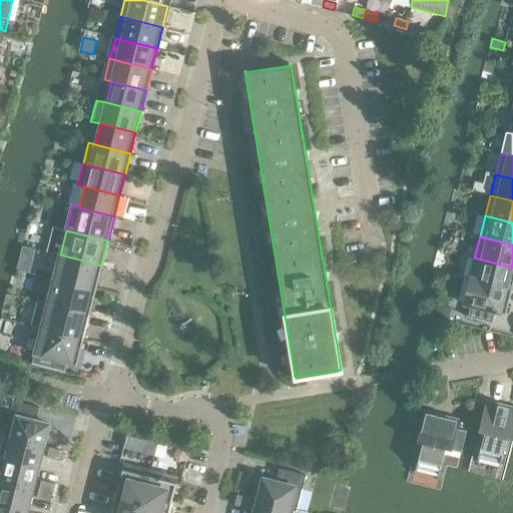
[(23,246),(17,270),(30,274),(36,249),(23,246)]
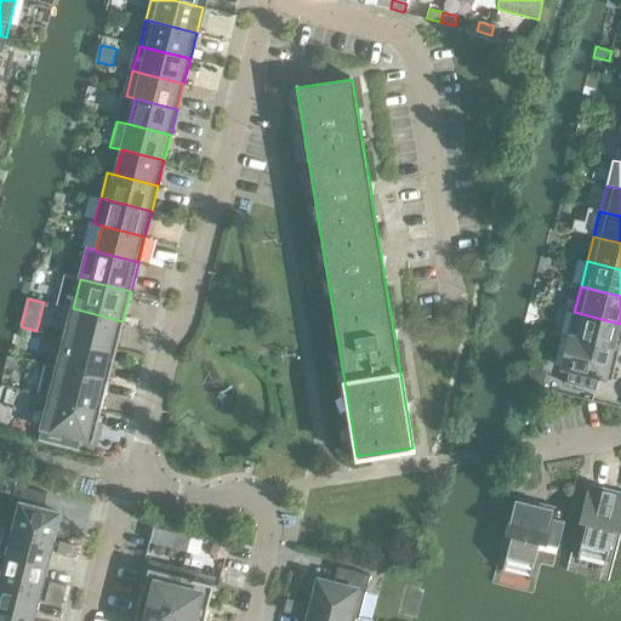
[(115,351),(123,322),(73,308),(64,339),(115,351)]
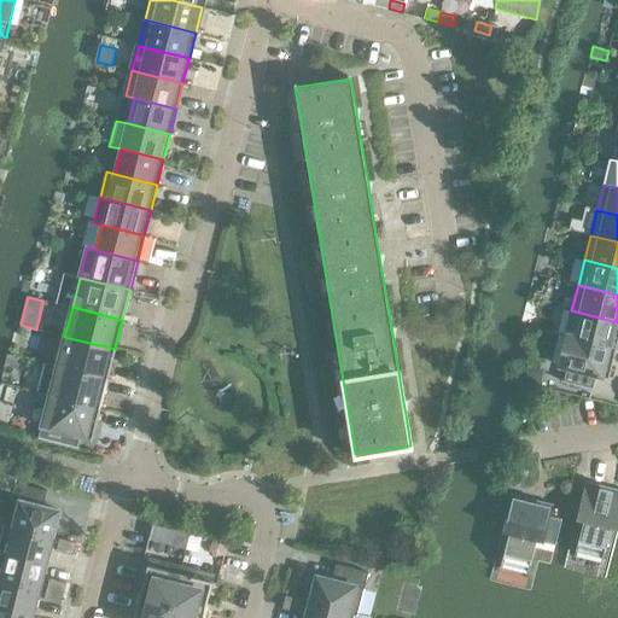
[(617,322),(571,310),(565,336),(616,349),(616,350),(617,350),(617,322)]
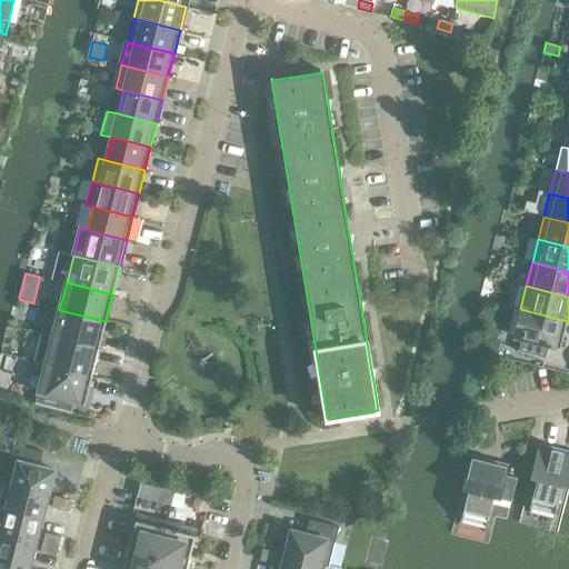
[(560,350),(567,322),(567,321),(520,309),(513,337),(521,339),(519,350),(518,350),(518,351),(546,359),(549,346),(559,348),(559,349),(560,350)]
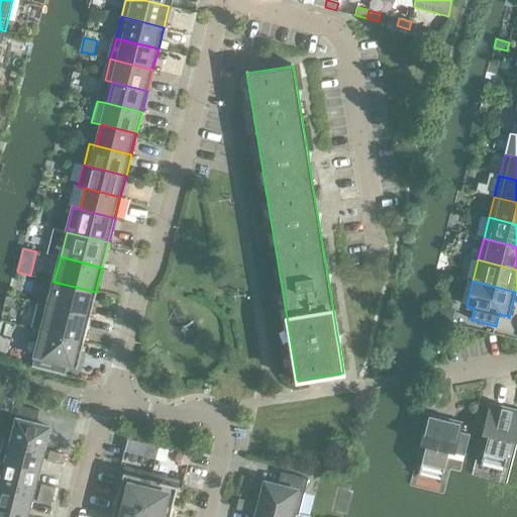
[(90,317),(96,292),(54,282),(47,306),(90,317)]
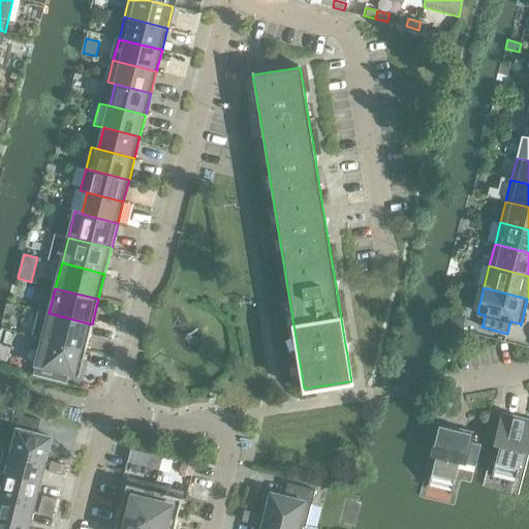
[(86,349),(92,324),(49,313),(38,311),(32,336),(42,338),(86,349)]
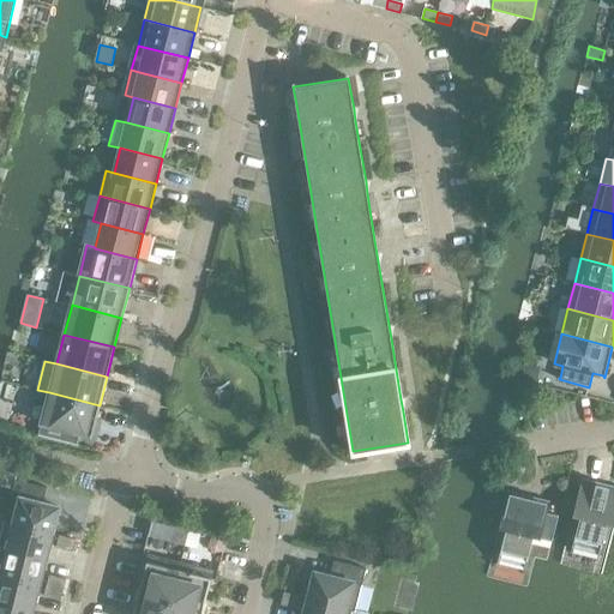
[(91,437),(100,405),(49,392),(38,435),(76,445),(79,433),(91,437)]
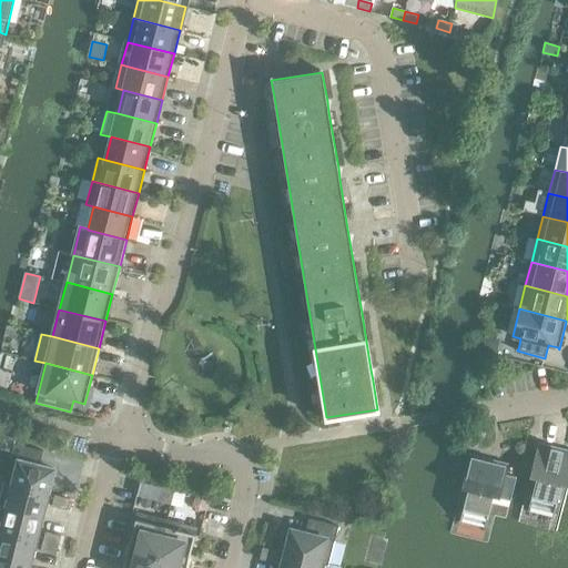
[(14,444),(3,484),(11,486),(12,485),(48,494),(54,469),(40,465),(43,450),(14,444)]
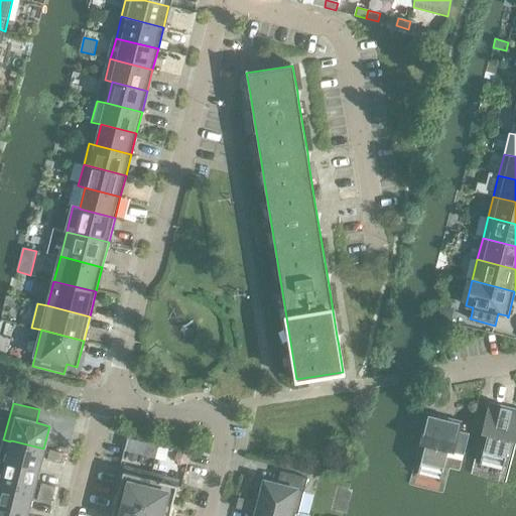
[(488,406),(481,433),(487,434),(479,468),(480,468),(483,459),(503,464),(501,473),(502,473),(510,440),(515,442),(515,441),(515,414),(489,408),(489,406),(488,406)]
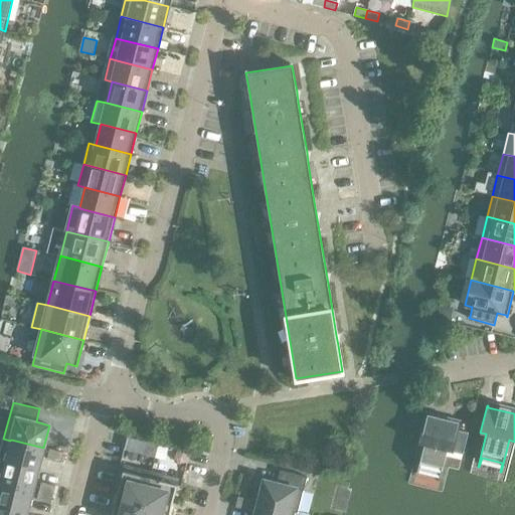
[(463,454),(468,433),(459,430),(460,424),(459,424),(458,425),(425,417),(425,416),(424,415),(417,443),(423,445),(415,477),(417,477),(419,468),(440,473),(438,482),(439,483),(447,450),(463,454)]
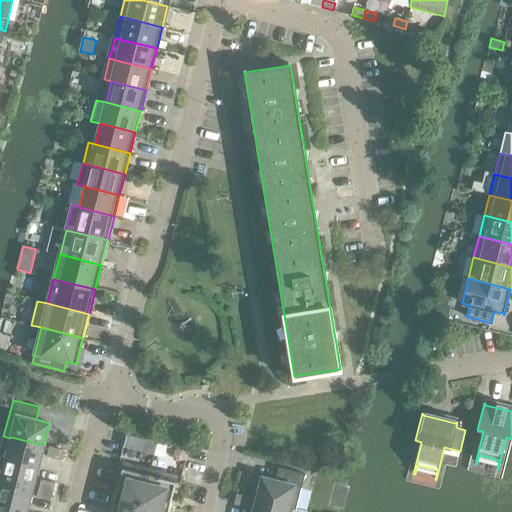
[(126,435),(123,447),(139,450),(142,439),(126,435)]
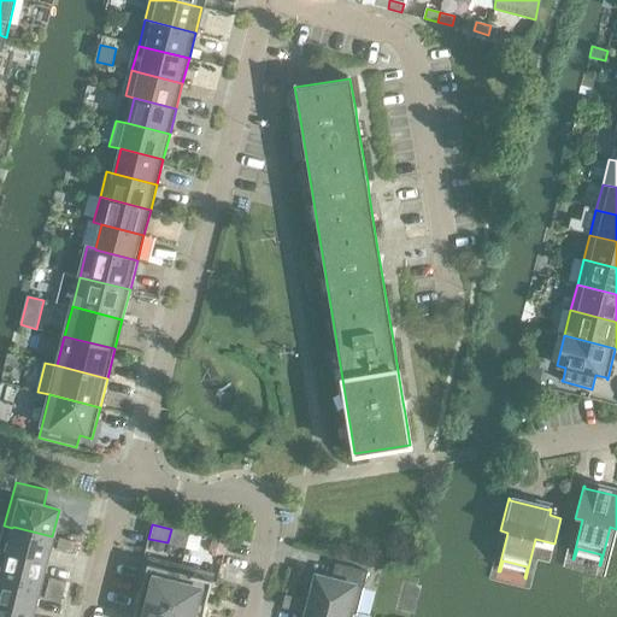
[(46,562),(52,536),(13,527),(12,528),(4,526),(0,541),(0,550),(46,562)]
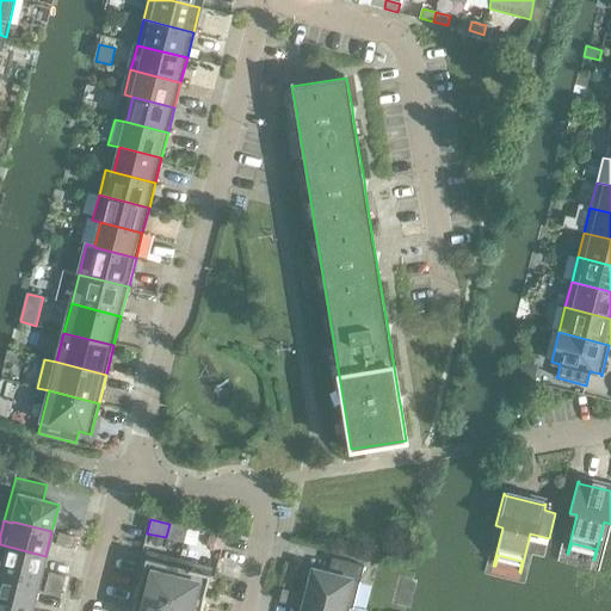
[(187,529),(184,543),(196,545),(199,531),(187,529)]
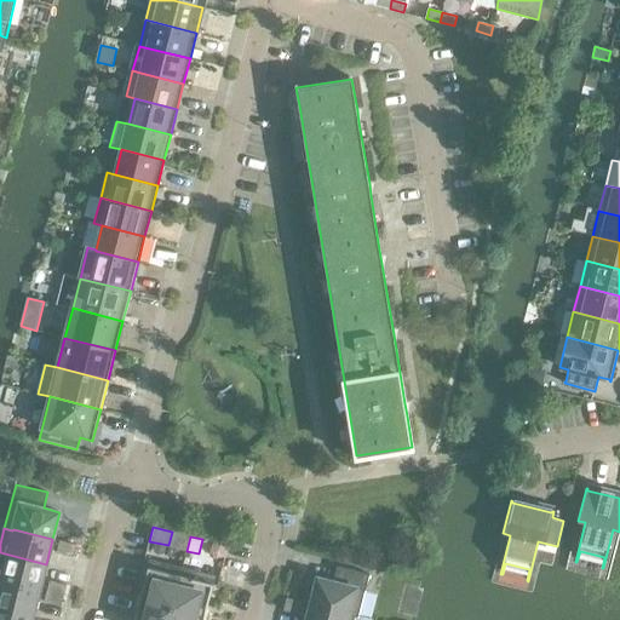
[(59,540),(57,552),(73,557),(76,545),(59,540)]
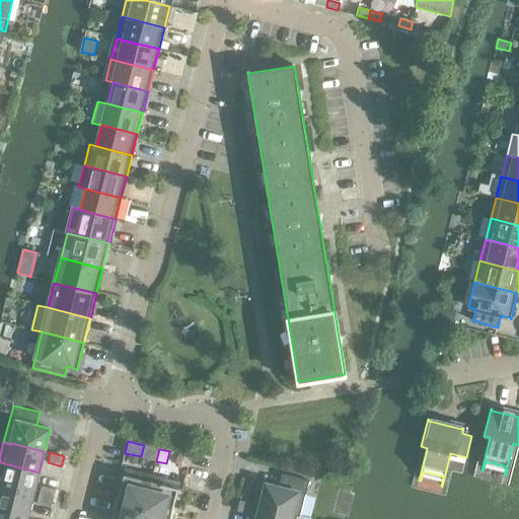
[(0,485),(33,494),(39,472),(0,462),(0,464),(0,485)]
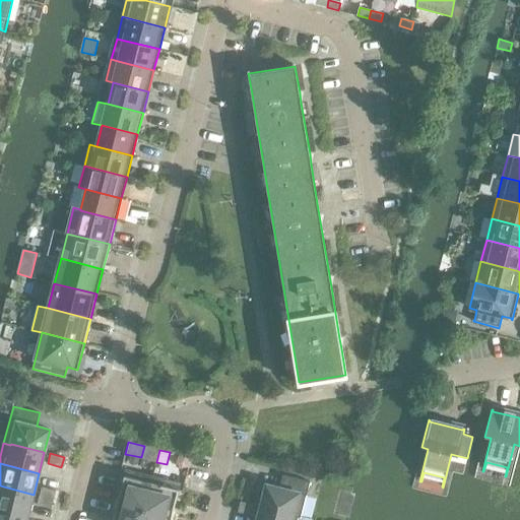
[(126,469),(117,503),(144,510),(153,476),(126,469)]
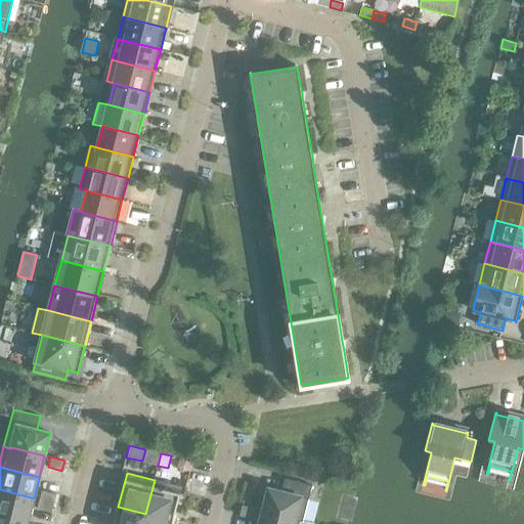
[(268,488),(262,511),(300,520),(300,522),(302,522),(312,485),(285,478),(281,491),(268,488)]
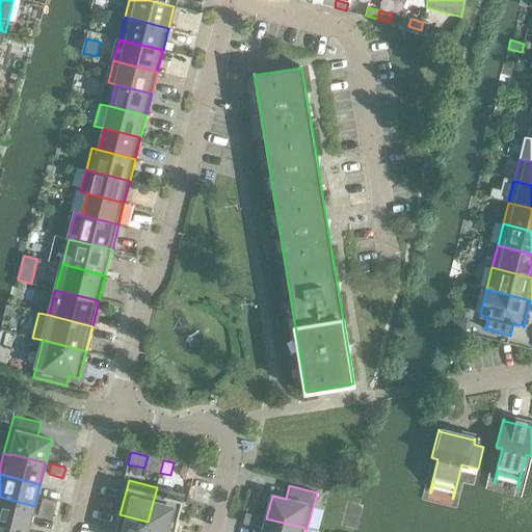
[(184,495),(157,487),(148,522),(176,529),(184,495)]
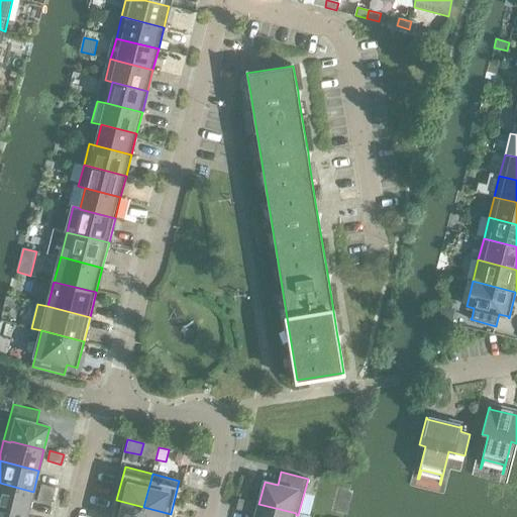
[(33,492),(0,483),(0,506),(27,513),(33,492)]
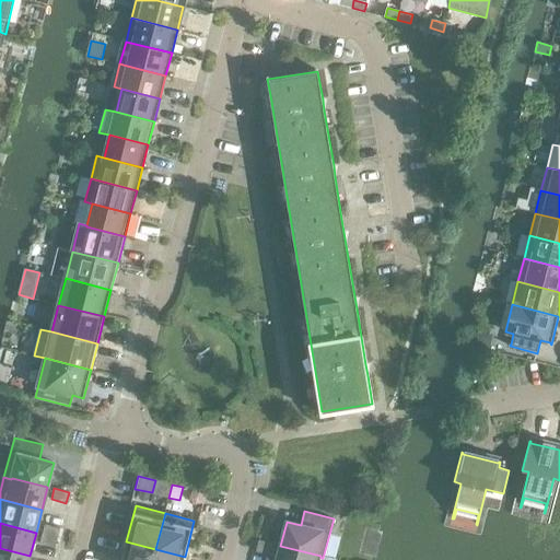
[(45,525),(42,534),(57,538),(60,528),(45,525)]
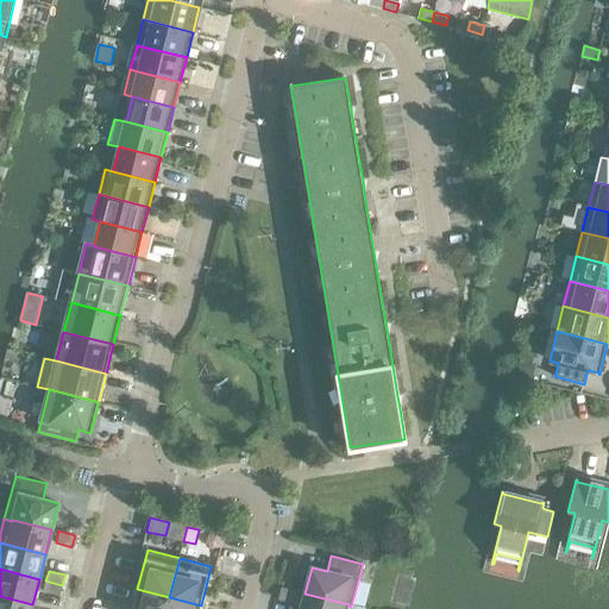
[(60,596),(62,585),(45,581),(43,591),(60,596)]
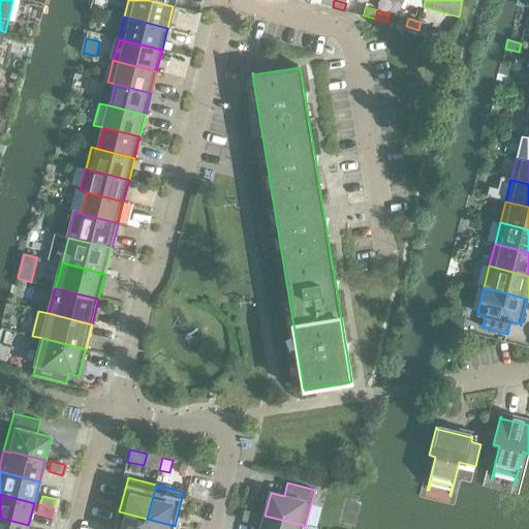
[(258,514),(244,510),(242,521),(256,524),(258,514)]
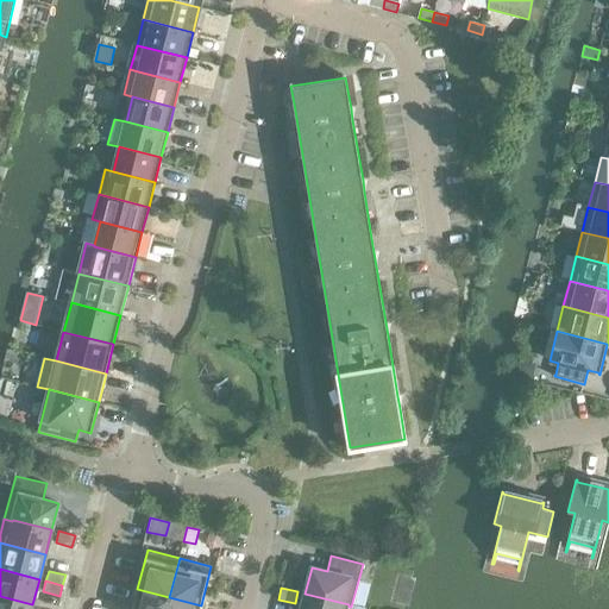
[(165,608),(169,597),(137,589),(132,608),(165,608)]
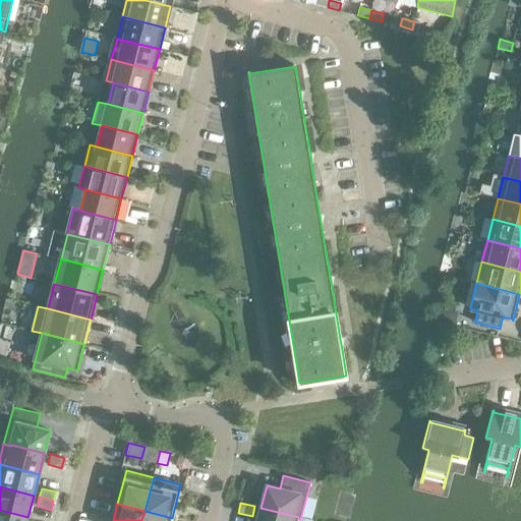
[(298,517),(261,508),(256,520),(297,520),(298,519),(298,517)]
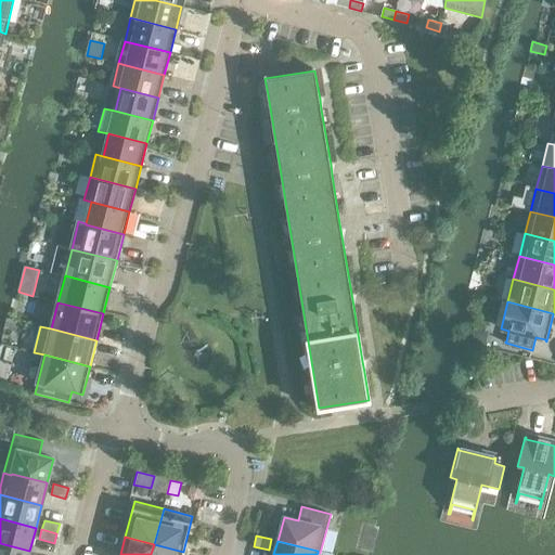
[(0,554),(28,554),(29,551),(0,543),(0,554)]
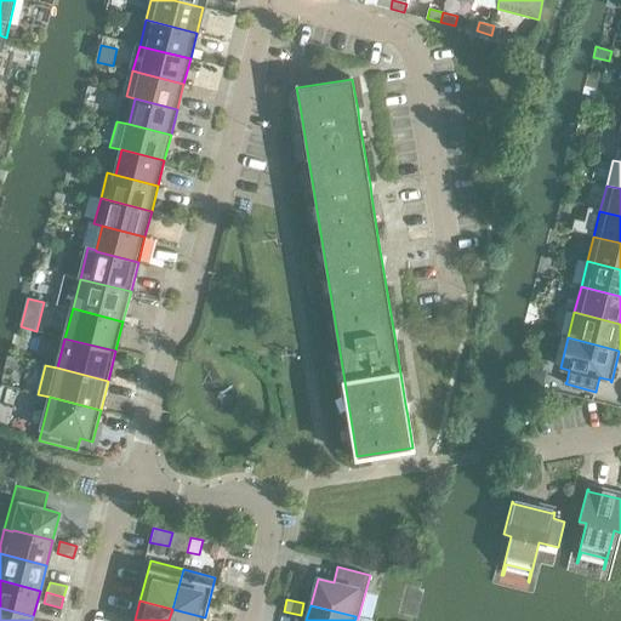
[(204,620),(205,617),(172,609),(169,620),(204,620)]
